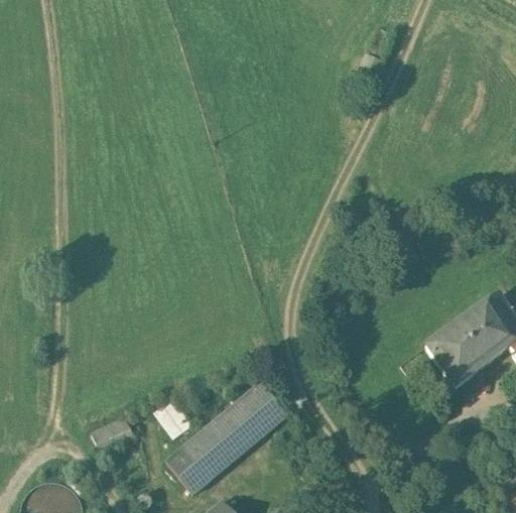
[(515,326),(501,301),(424,347),(446,384),(504,351),(515,343),(515,326)]
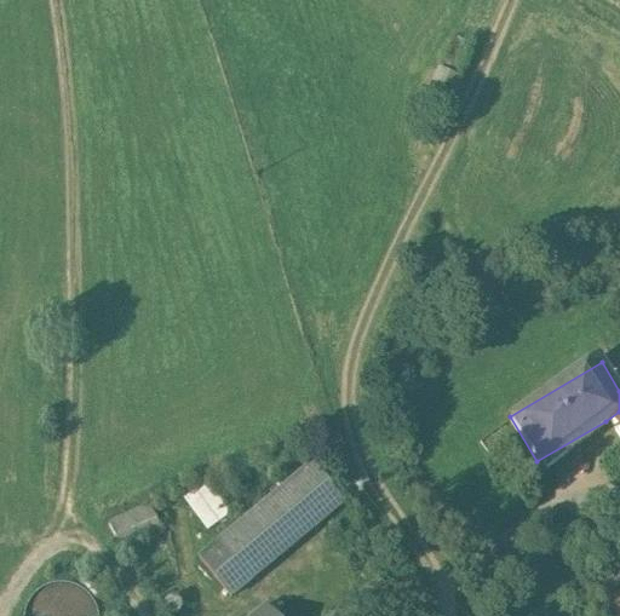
[(619,412),(606,421),(619,445),(619,412)]
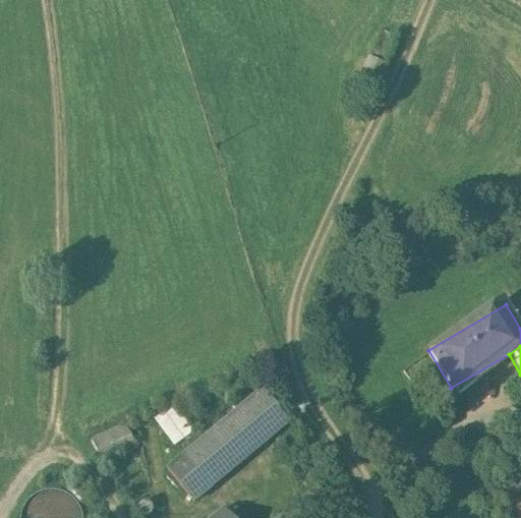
[(262,390),(184,455),(211,486),(288,422),(262,390)]
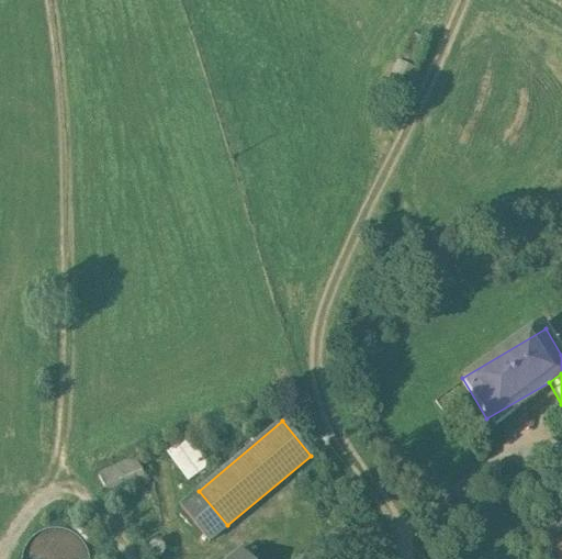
[(191,435),(168,446),(182,477),(205,466),(191,435)]
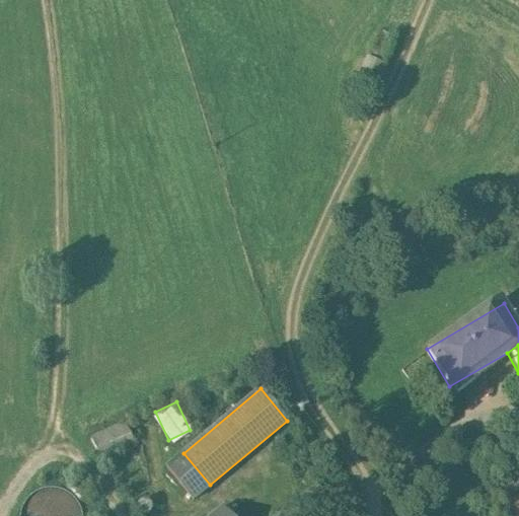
[(125,422),(90,437),(99,457),(134,441),(125,422)]
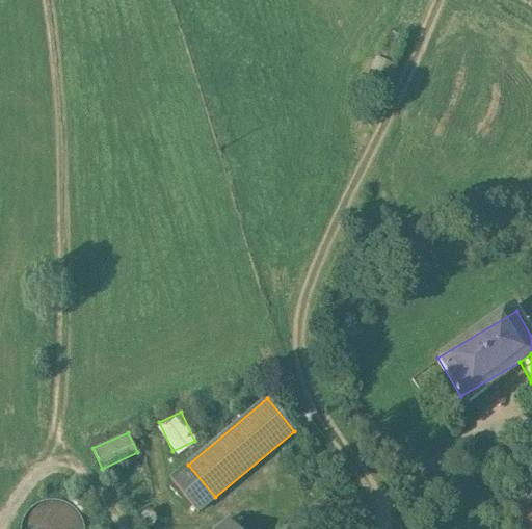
[(215,497),(188,465),(170,478),(197,511),(215,497)]
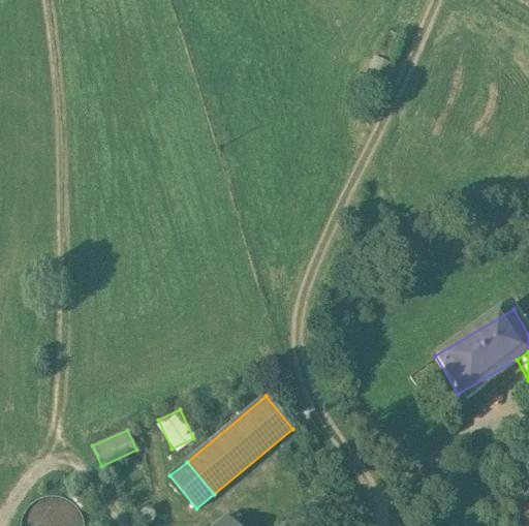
[(85,525),(85,524),(83,513),(75,502),(65,495),(53,493),(41,495),(31,502),(24,513),(22,525),(85,525)]
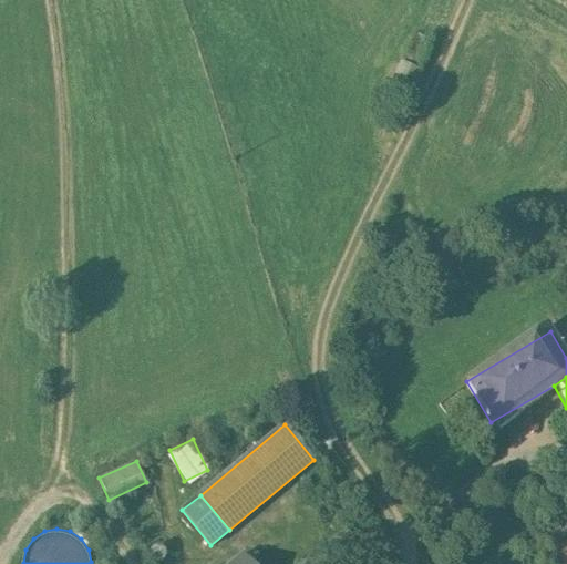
[(566,563),(566,540),(552,550),(559,563),(566,563)]
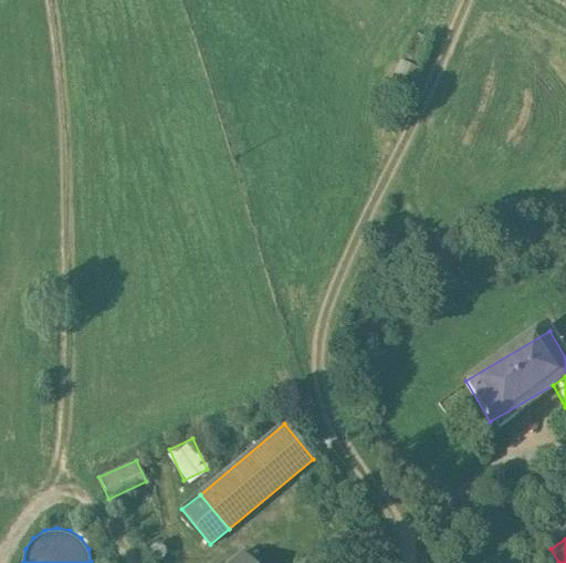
[(251,562),(243,553),(230,562),(251,562)]
